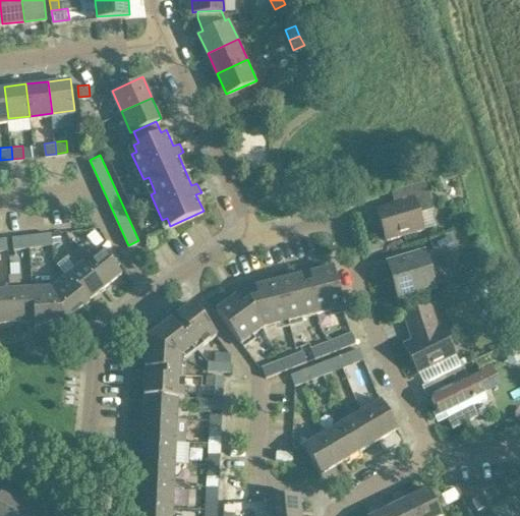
[(445,173),(436,175),(439,188),(448,185),(445,173)]
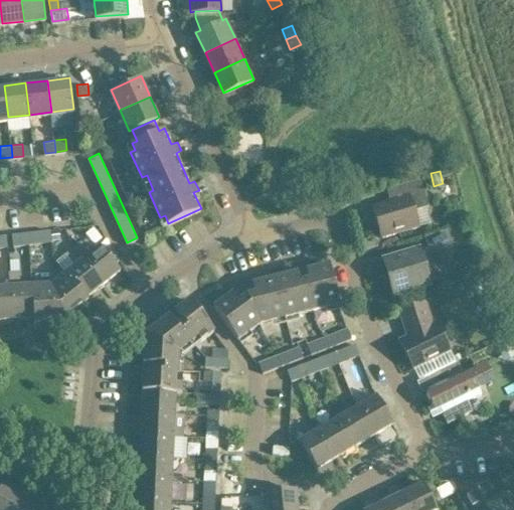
[(382,234),(418,224),(414,208),(429,204),(419,176),(393,184),(396,196),(372,203),(382,234)]
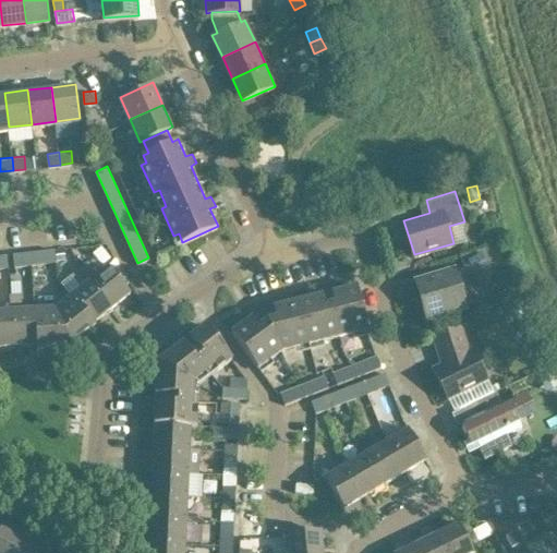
[(68,245),(55,248),(56,257),(69,256),(68,245)]
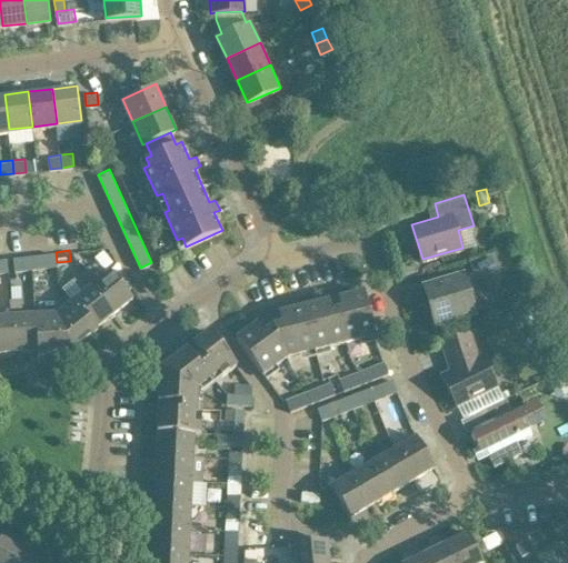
[(472,271),(448,279),(427,284),(437,321),(472,310),(466,290),(490,283),(486,271),(499,268),(494,251),(469,259),(472,271)]
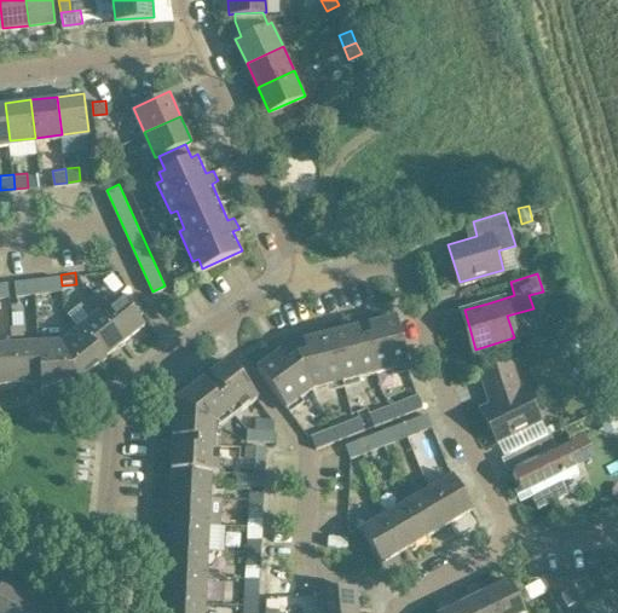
[(53,275),(15,279),(17,294),(56,289),(53,275)]
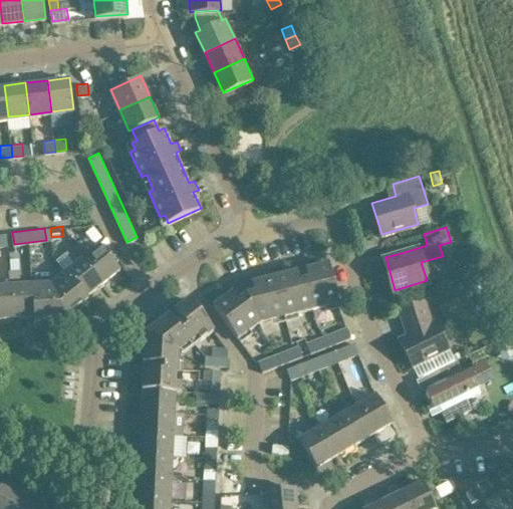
[(81,238),(73,245),(102,282),(120,268),(99,242),(90,250),(81,238)]
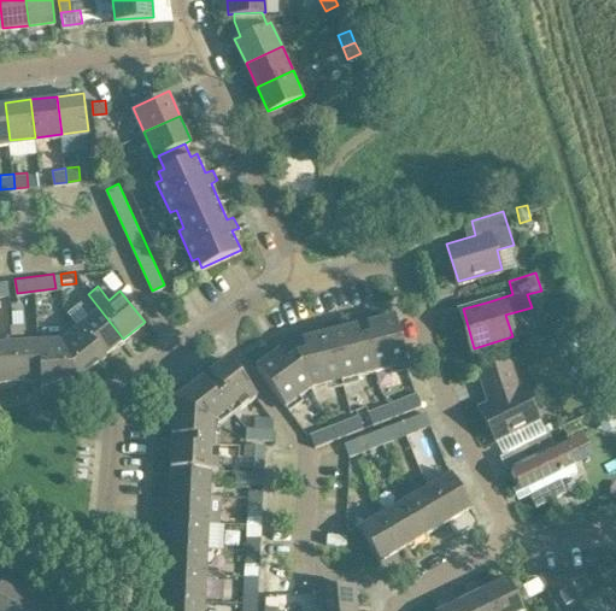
[(80,300),(89,313),(78,322),(104,353),(123,339),(88,294),(80,300)]
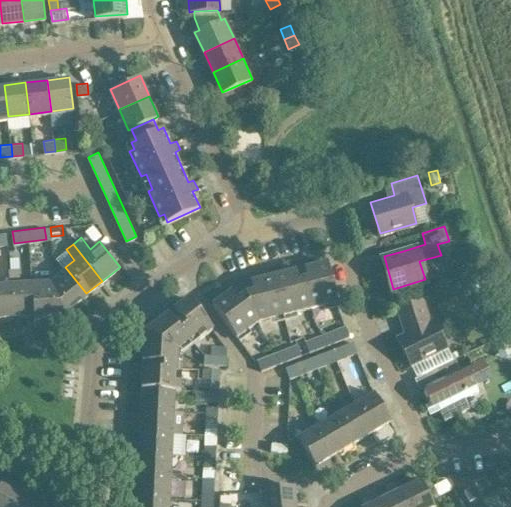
[(212,302),(237,335),(257,320),(318,304),(338,300),(328,260),(305,265),(303,257),(293,259),(295,268),(251,279),(251,281),(233,289),(232,288),(212,302)]
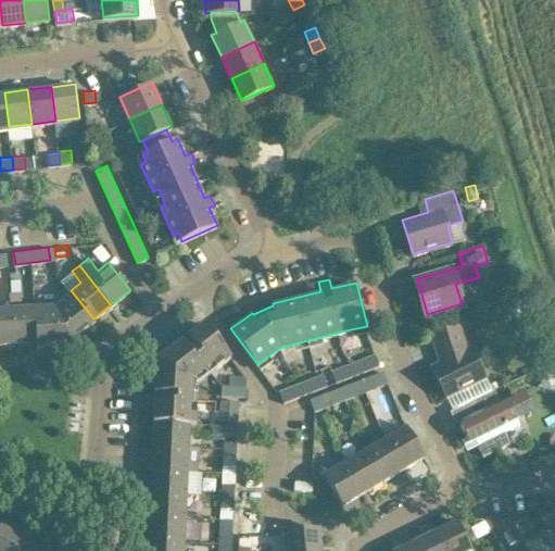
[(54,303),(35,304),(37,340),(37,345),(70,342),(96,321),(93,318),(71,290),(70,290),(54,303)]
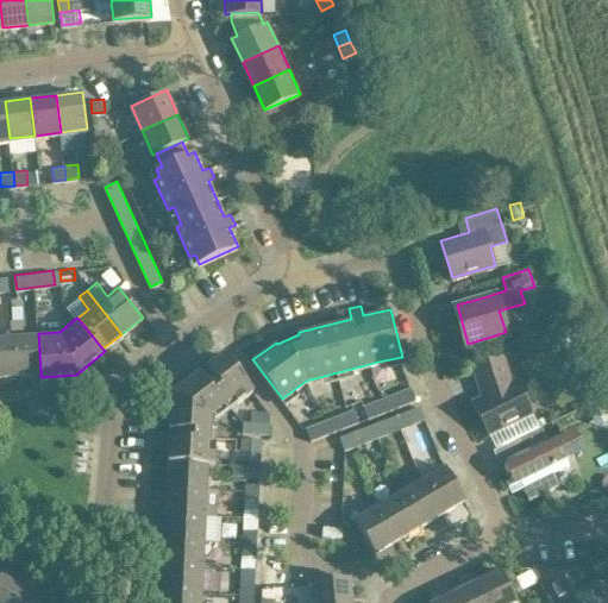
[(12,319),(13,335),(14,375),(41,372),(38,333),(25,333),(24,319),(12,319)]
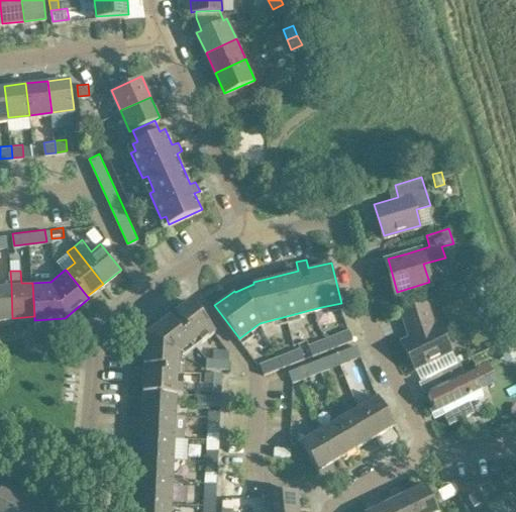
[(0,318),(12,318),(11,285),(0,285),(0,318)]
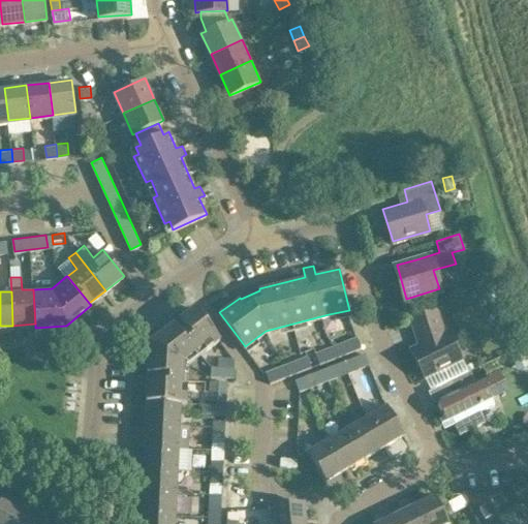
[(146,400),(181,402),(187,402),(188,386),(183,386),(184,361),(202,347),(204,350),(220,338),(195,306),(149,342),(146,400)]
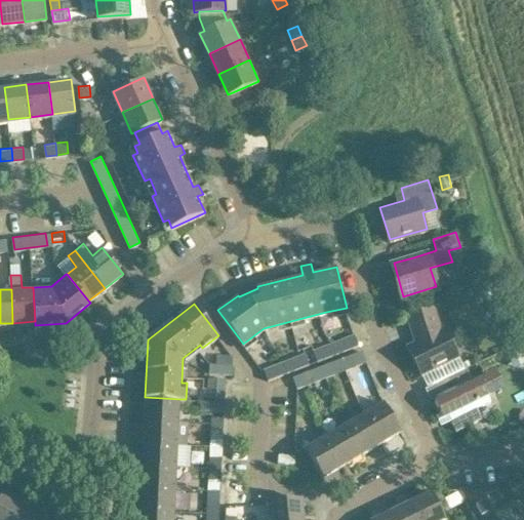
[(433,305),(427,307),(407,313),(416,341),(408,345),(421,372),(457,354),(444,327),(440,329),(433,305)]
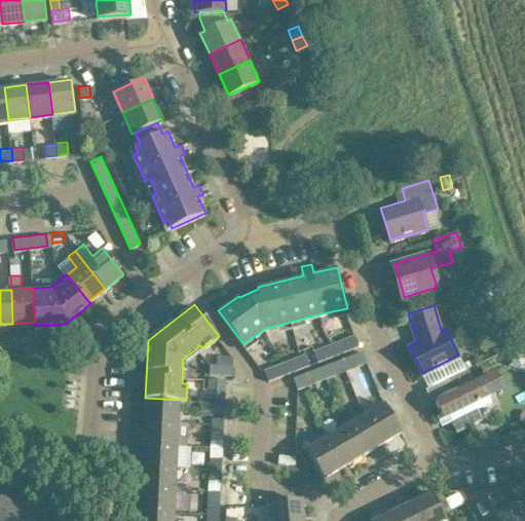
[(354,333),(334,341),(338,351),(359,344),(354,333)]
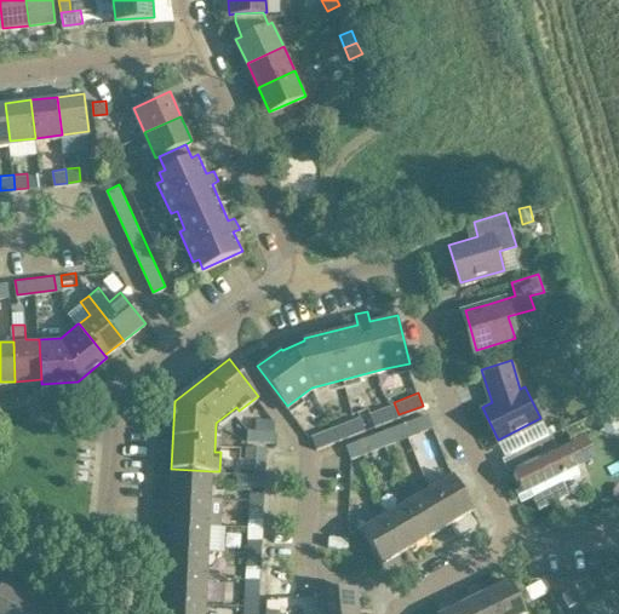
[(399,414),(394,402),(370,411),(374,424),(399,414)]
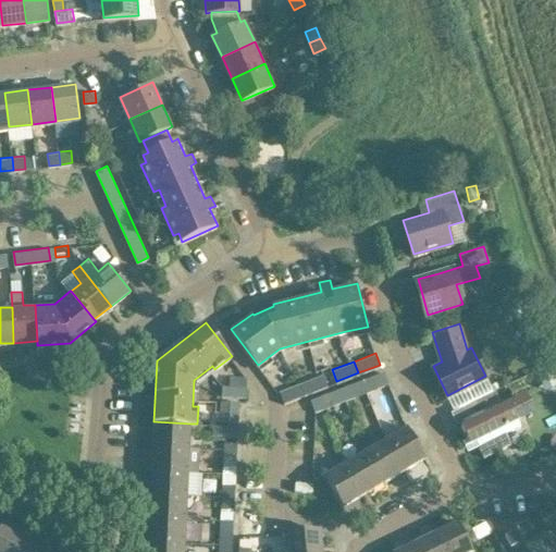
[(374,375),(379,385),(388,382),(384,370),(374,375)]
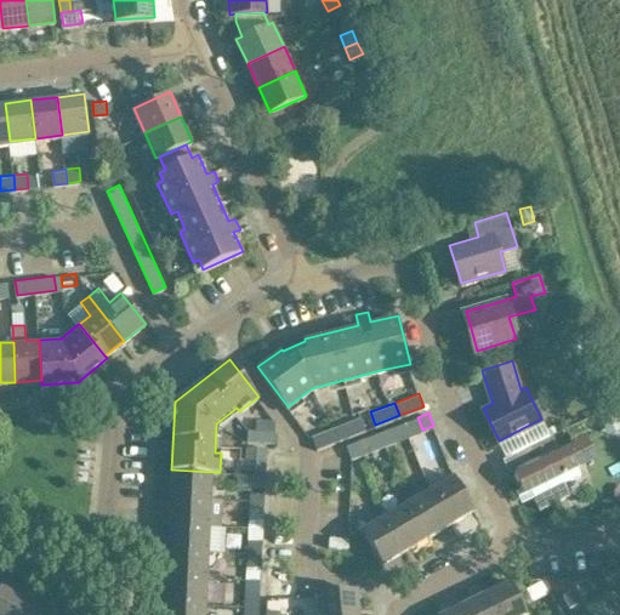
[(359,416),(333,427),(337,440),(365,430),(359,416)]
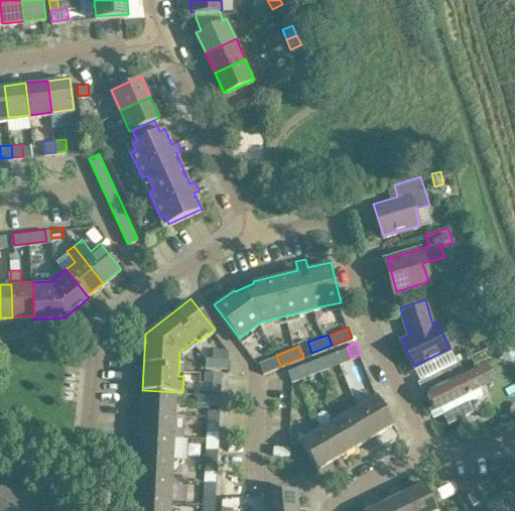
[(229,348),(214,347),(213,347),(212,357),(207,357),(207,365),(228,366),(229,348)]
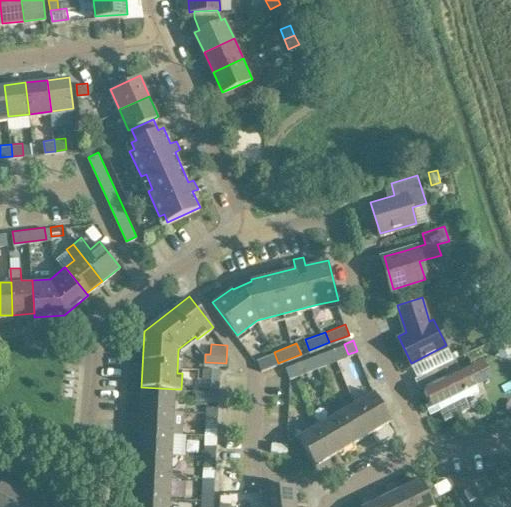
[(278,363),(274,352),(257,358),(261,369),(278,363)]
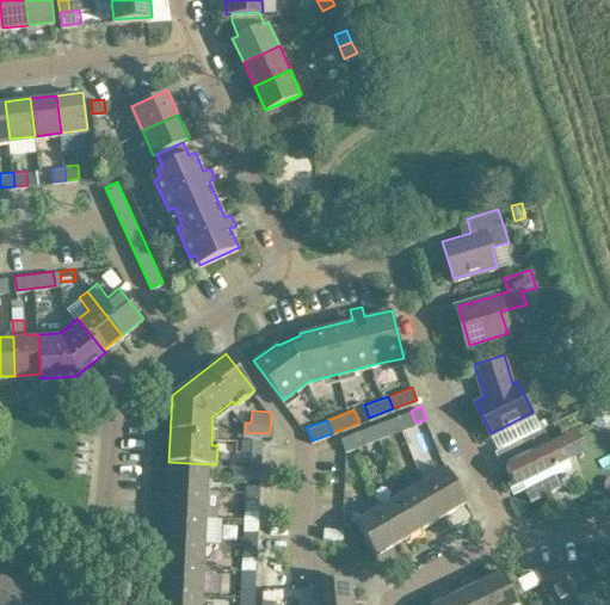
[(361,428),(365,440),(389,432),(384,420),(361,428)]
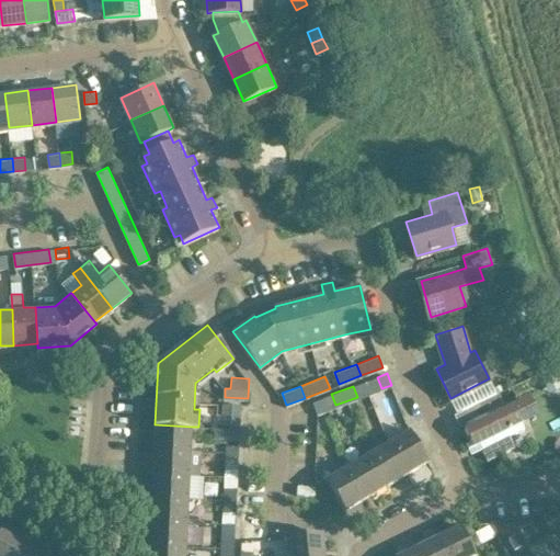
[(481,447),(483,451),(488,460),(515,445),(510,434),(525,427),(523,422),(538,413),(529,395),(490,415),(488,411),(492,409),(486,397),(473,404),(479,415),(475,417),(477,421),(465,427),(473,445),(480,442),(482,446),(481,447)]
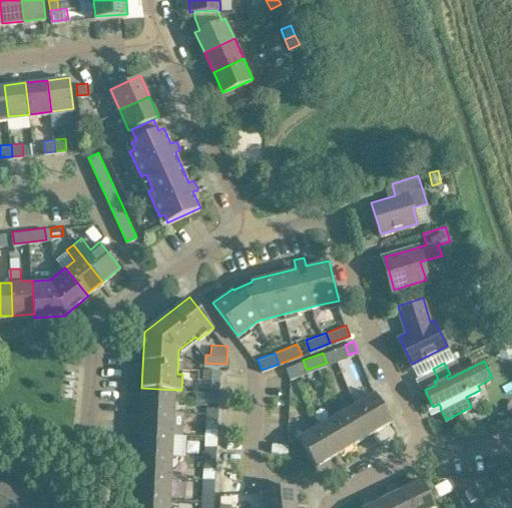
[(287,367),(290,375),(291,378),(301,374),(297,363),(287,367)]
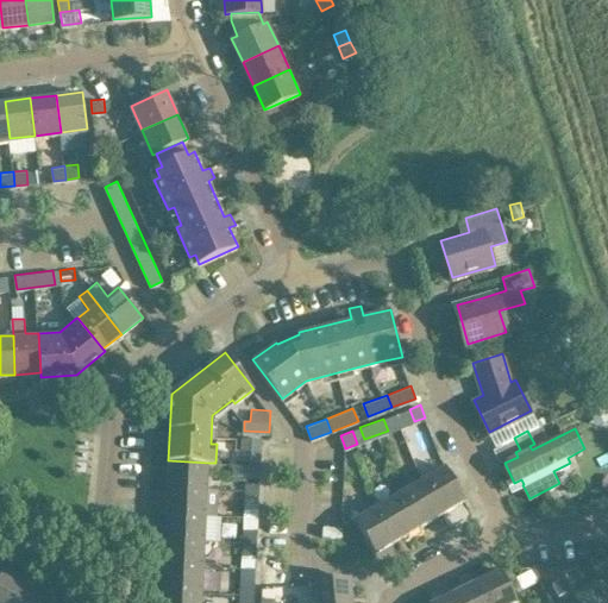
[(242,437),(242,458),(261,458),(262,438),(242,437)]
